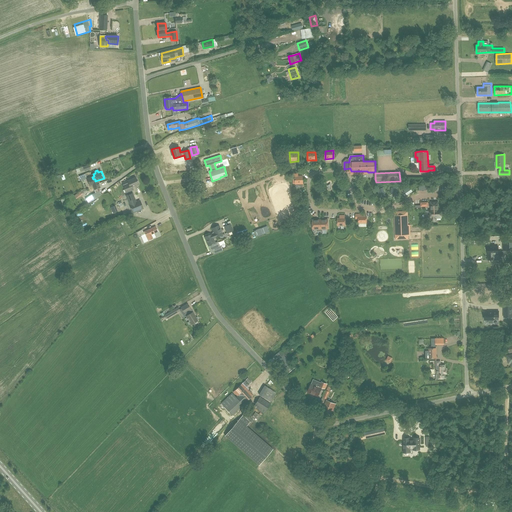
[(301,176),(301,175),(295,175),(295,185),(303,184),(303,175),(301,176)]
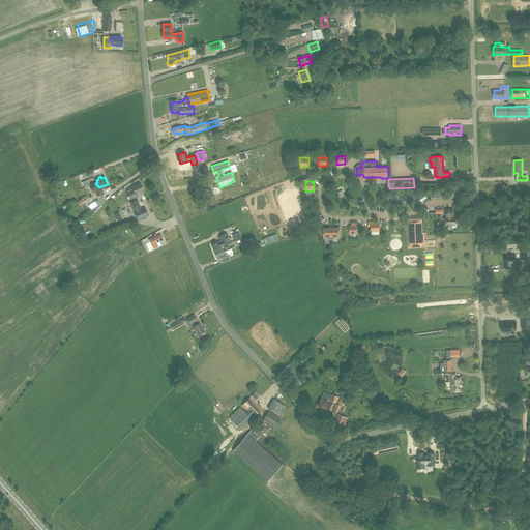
[(96,185),(95,183),(90,185),(93,193),(96,192),(97,196),(104,194),(101,186),(98,187),(98,185),(96,185)]
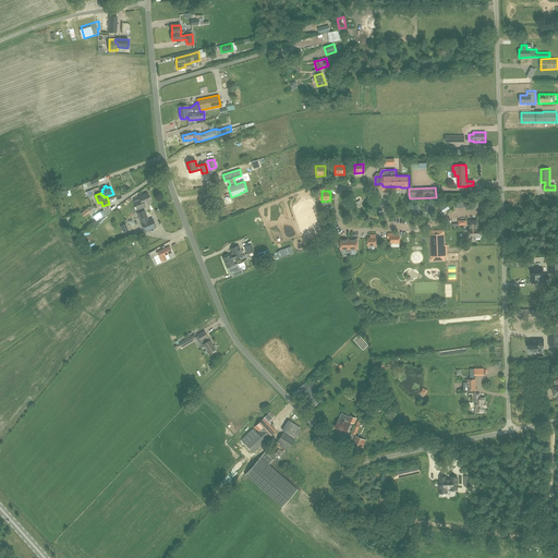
[(144,204),(150,201),(150,199),(150,197),(149,197),(148,194),(140,197),(134,199),(135,202),(134,202),(137,209),(145,206),(144,204)]
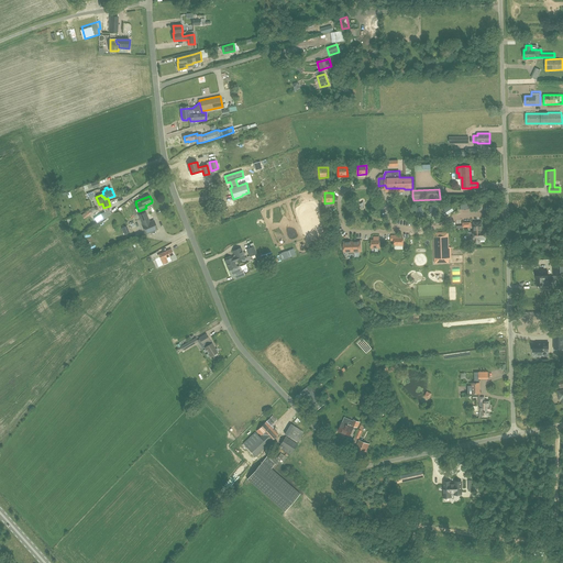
[(228,207),(230,213),(240,210),(239,203),(228,207)]
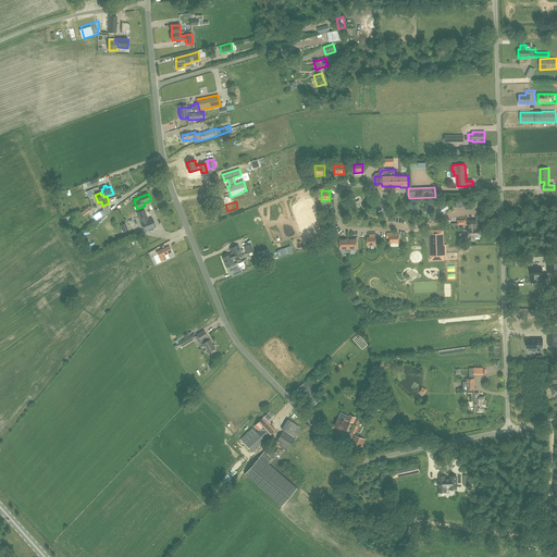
[(149,220),(145,210),(137,212),(145,232),(156,227),(152,219),(149,220)]
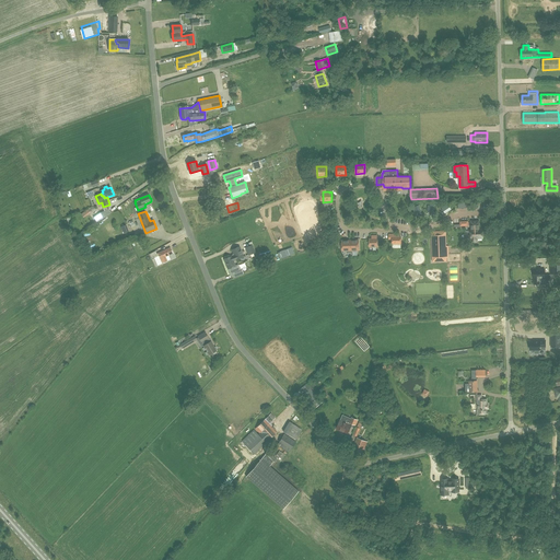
[(96,222),(103,217),(101,212),(94,218),(96,222)]
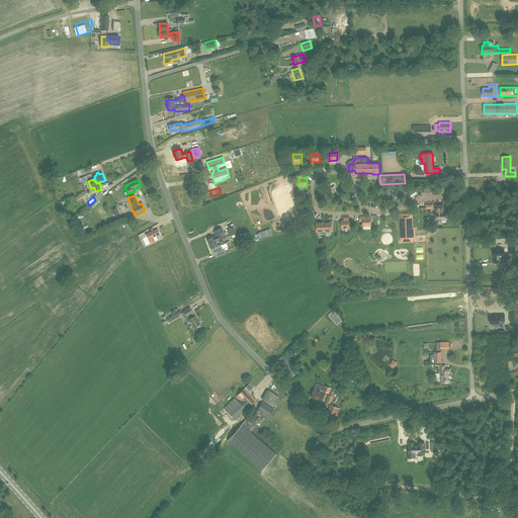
[(443,212),(443,204),(436,204),(436,212),(435,212),(436,221),(437,222),(437,223),(438,223),(439,223),(440,223),(441,222),(441,221),(446,221),(446,212),(443,212)]
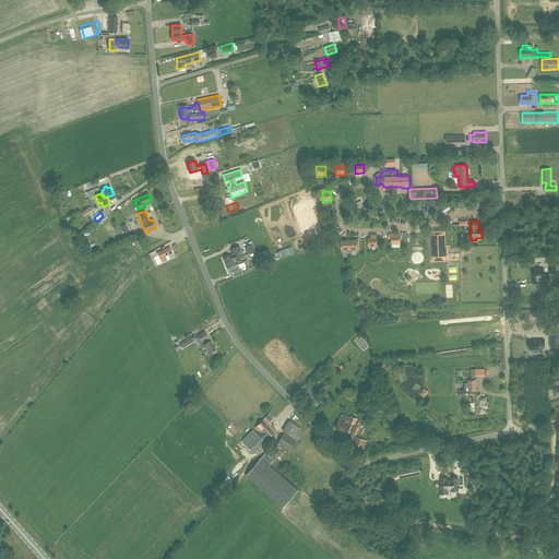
[(399,236),(399,234),(388,234),(388,240),(391,240),(391,245),(401,244),(401,236),(399,236)]
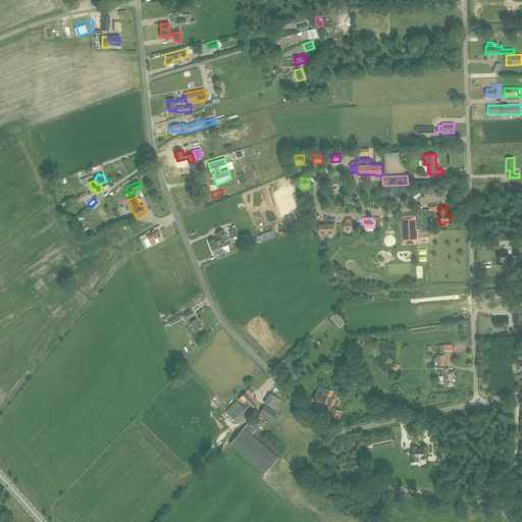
[(405,218),(406,241),(416,241),(415,218),(405,218)]
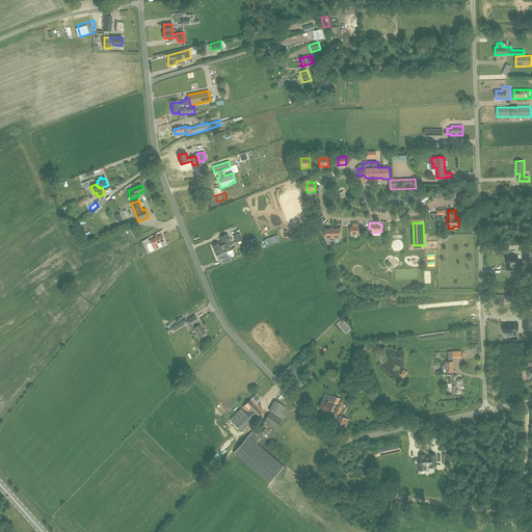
[(350,234),(358,234),(358,227),(358,224),(353,224),(353,227),(350,228),(350,234)]
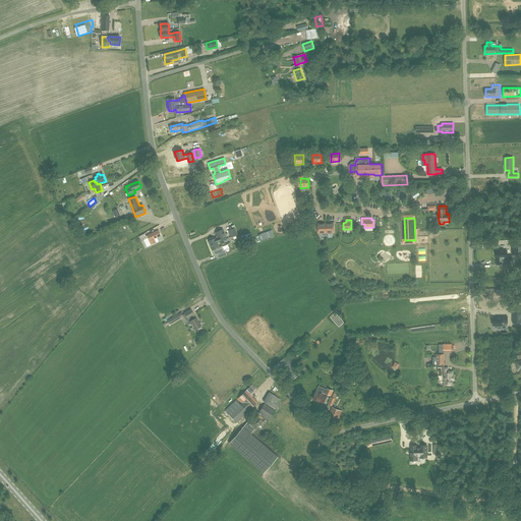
[(334,224),(317,224),(317,232),(334,232),(334,224)]
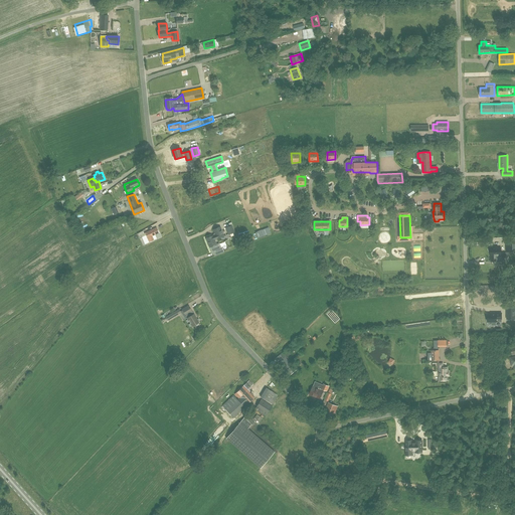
[(228,235),(235,232),(232,225),(225,227),(228,235)]
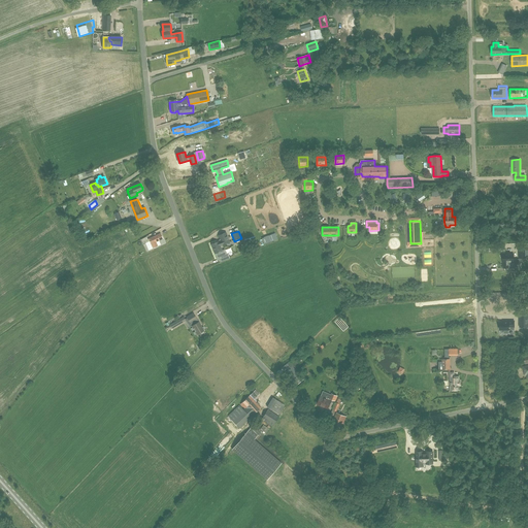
[(229,241),(225,232),(222,233),(220,234),(219,235),(220,239),(220,240),(210,244),(215,254),(216,255),(215,255),(217,258),(219,257),(220,261),(230,258),(228,254),(227,254),(225,250),(222,251),(220,245),(229,241)]
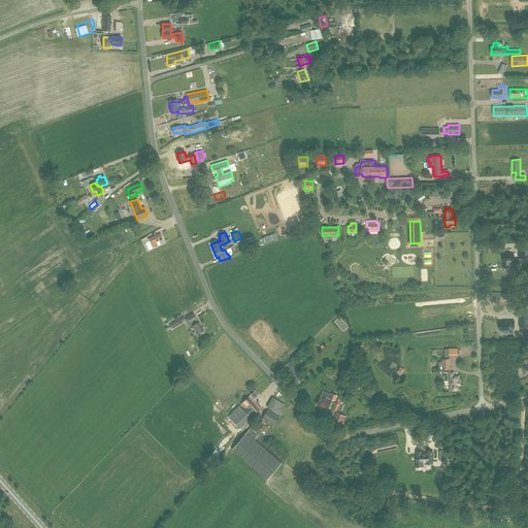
[(156,241),(163,238),(161,233),(149,238),(147,239),(146,236),(140,239),(143,244),(145,243),(149,250),(152,249),(149,241),(150,241),(153,248),(158,245),(156,241)]
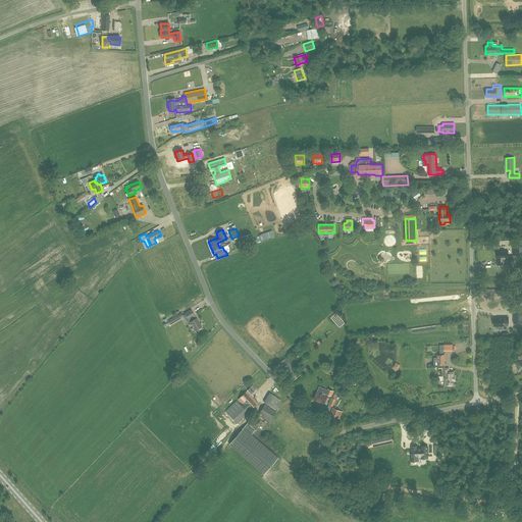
[(521,246),(520,246),(520,245),(513,245),(513,255),(520,255),(520,253),(521,252),(521,246)]
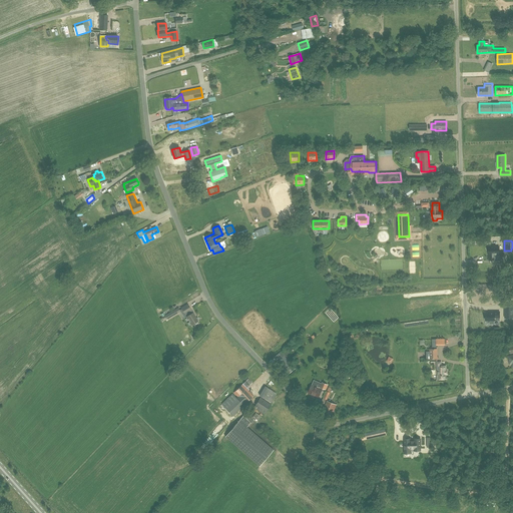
[(500,254),(499,254),(499,246),(496,246),(496,245),(492,245),(492,246),(489,246),(489,255),(489,261),(494,261),(498,261),(500,259),(500,254)]
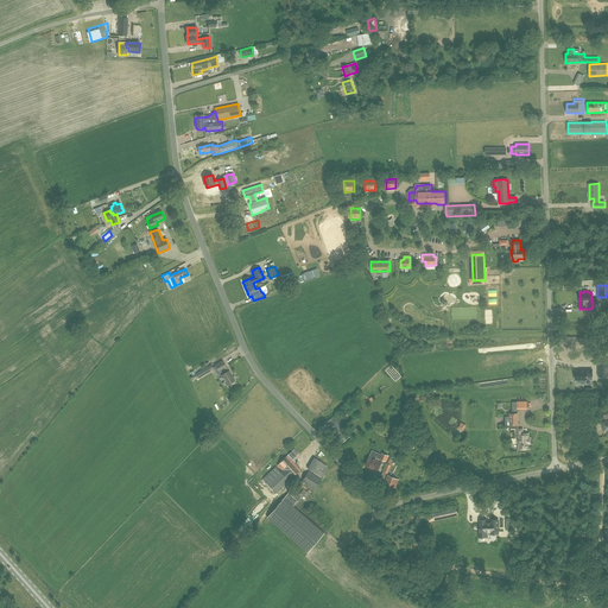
[(223,360),(215,365),(221,375),(227,385),(235,380),(229,371),(223,360)]
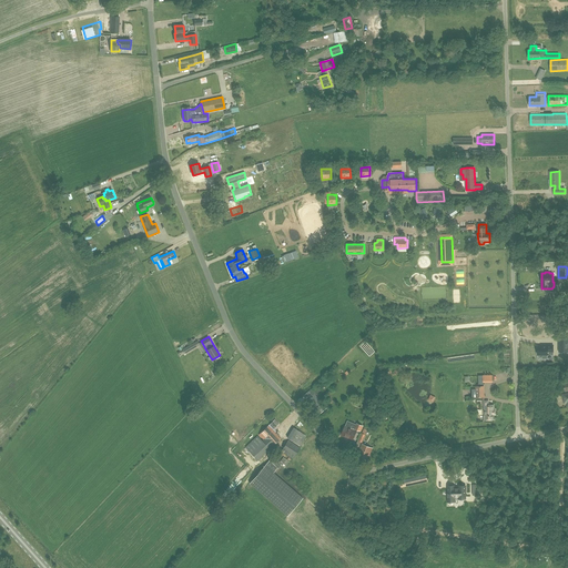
[(185,354),(200,345),(198,341),(183,350),(178,353),(179,355),(184,352),(185,354)]
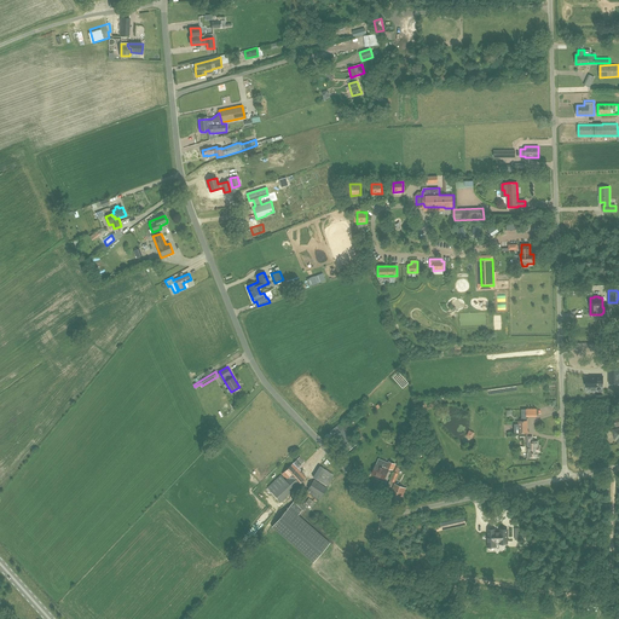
[(585,377),(585,387),(591,387),(591,391),(596,391),(596,387),(597,387),(602,387),(602,383),(603,383),(603,376),(590,376),(590,377),(585,377)]
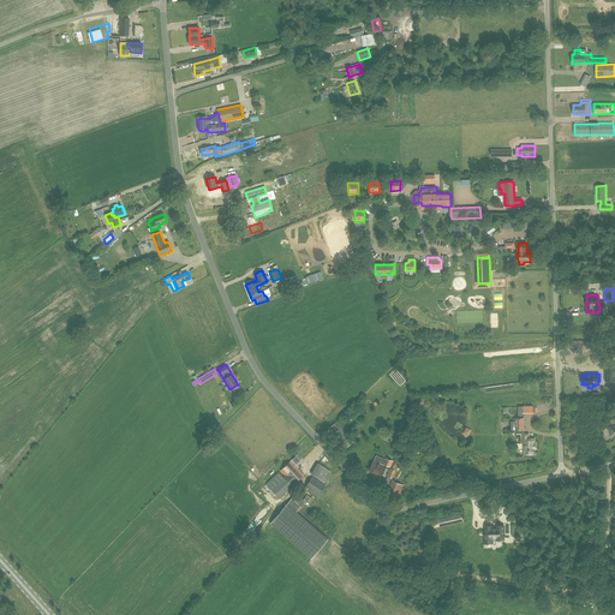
[(341,435),(345,431),(336,422),(328,429),(332,434),(338,429),(341,435)]
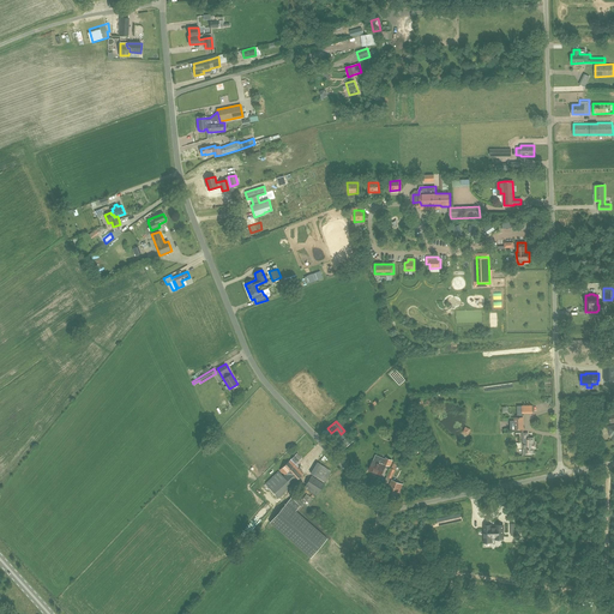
[(351,458),(361,451),(344,431),(341,434),(335,439),(351,458)]
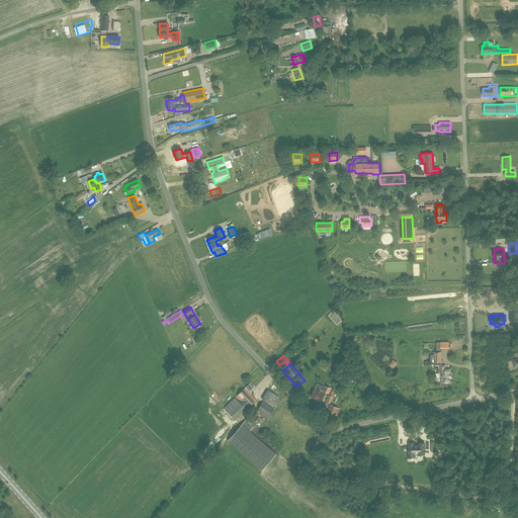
[(445,370),(445,365),(441,366),(440,366),(441,374),(441,378),(441,383),(450,382),(450,378),(451,378),(451,373),(450,373),(450,369),(445,370)]
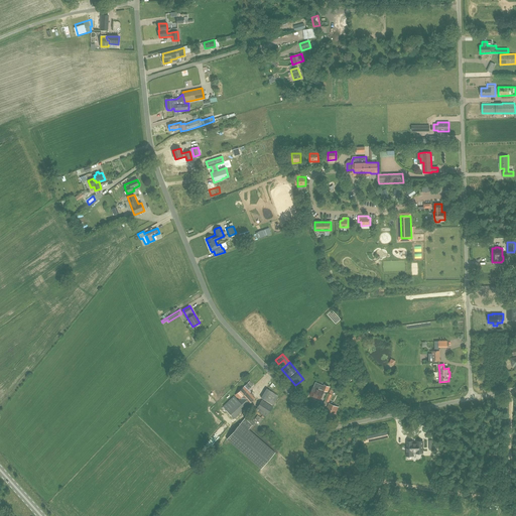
[(234,417),(255,398),(248,390),(254,384),(250,381),(244,386),(244,387),(235,395),(239,399),(238,400),(234,396),(223,406),(234,417)]
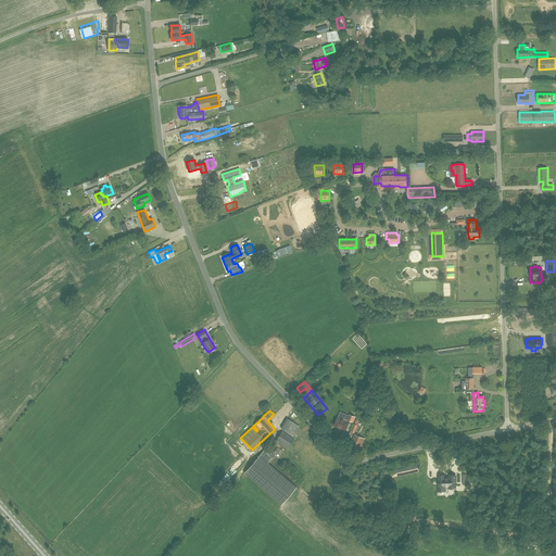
[(345,430),(349,421),(338,417),(335,426),(345,430)]
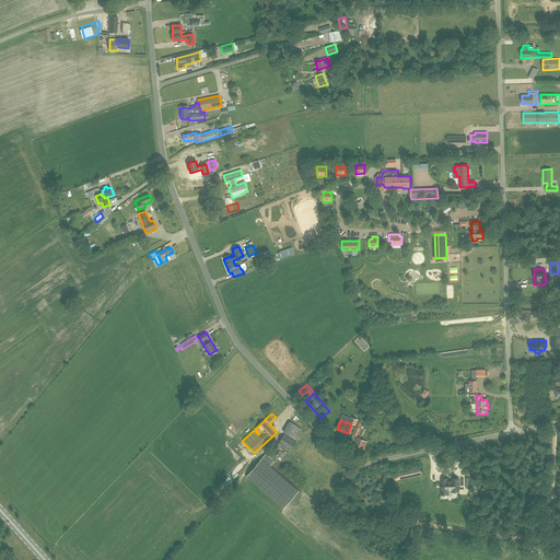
[(295,440),(302,429),(290,421),(283,432),(295,440)]
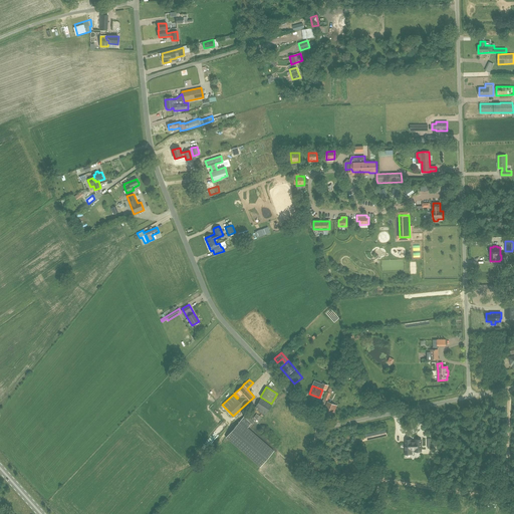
[(265,415),(272,406),(261,399),(255,409),(265,415)]
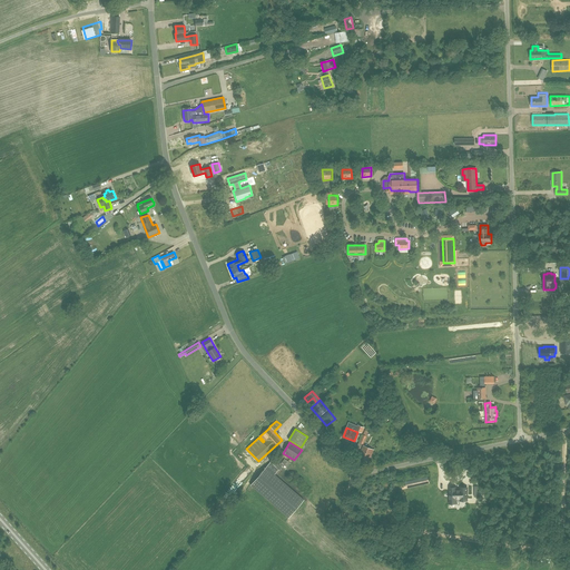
[(367,463),(374,450),(364,445),(357,460),(367,463)]
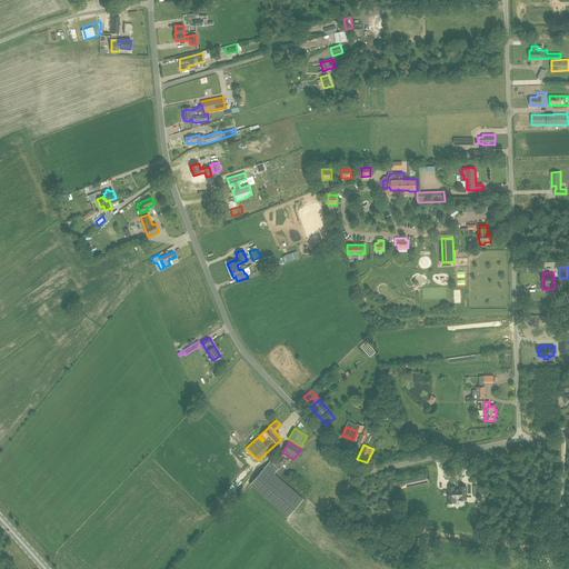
[(278,469),(281,466),(279,465),(280,462),(280,461),(273,457),(270,461),(250,485),(288,517),(303,499),(275,473),(278,469)]
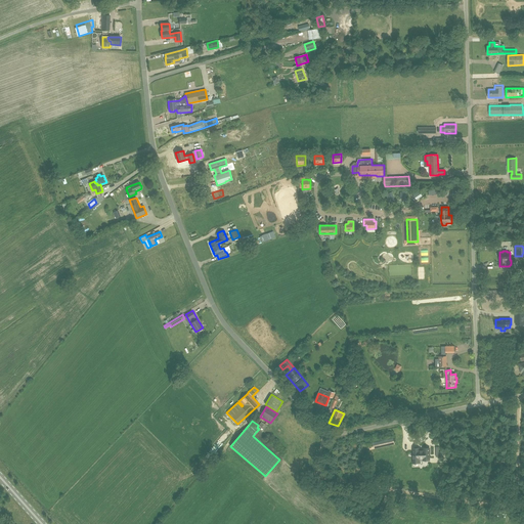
[(263,432),(267,426),(261,422),(258,426),(257,428),(259,429),(263,432)]
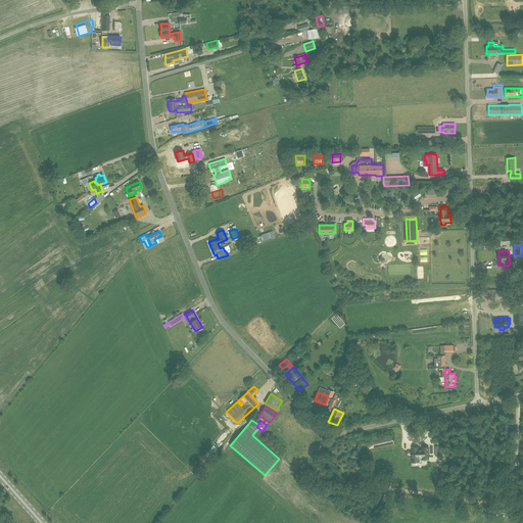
[(413,447),(413,462),(418,462),(418,458),(423,458),(423,460),(428,460),(428,447),(423,447),(423,449),(418,449),(418,447),(413,447)]
